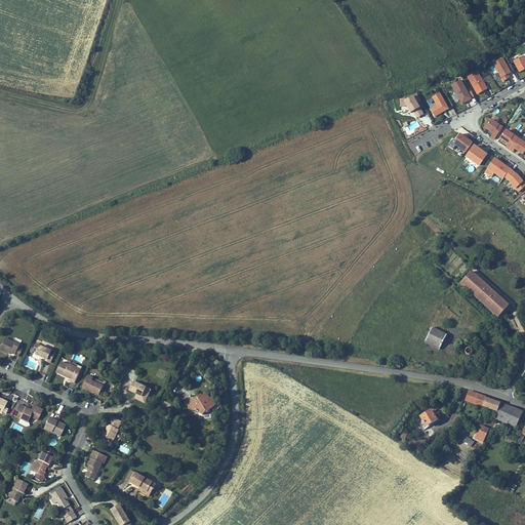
[(524,56),(524,55),(514,62),(519,72),(524,68),(524,56)]
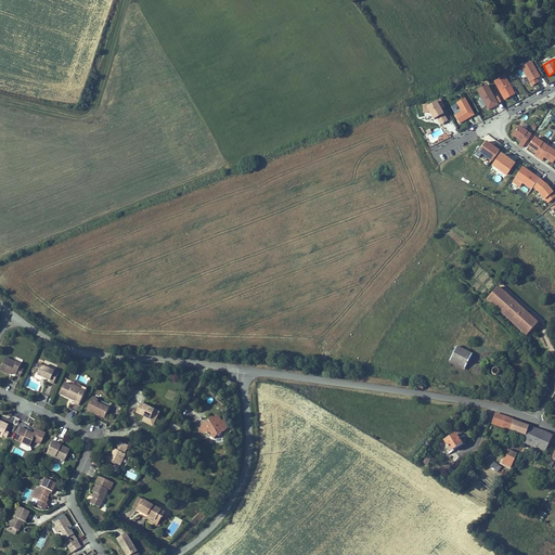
[(541,77),(532,61),(521,67),(532,86),(540,81),(538,78),(541,77)]
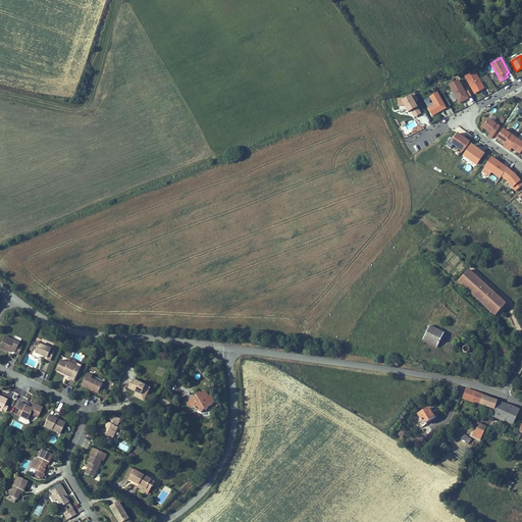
[(485,88),(475,70),(465,76),(475,94),(485,88)]
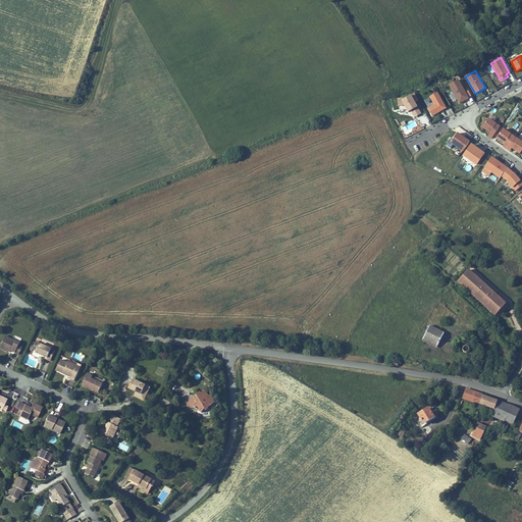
[(469,98),(459,79),(449,85),(460,104),(469,98)]
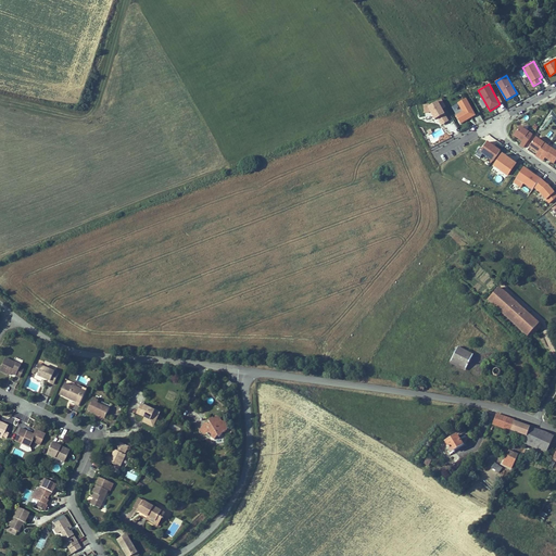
[(467,99),(458,103),(463,112),(456,115),(460,124),(476,116),(467,99)]
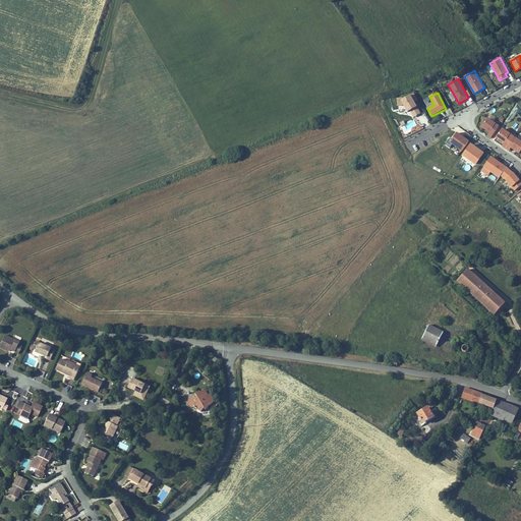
[(414,103),(418,101),(414,94),(403,100),(402,99),(397,100),(398,106),(404,105),(408,112),(410,111),(416,107),(414,103)]
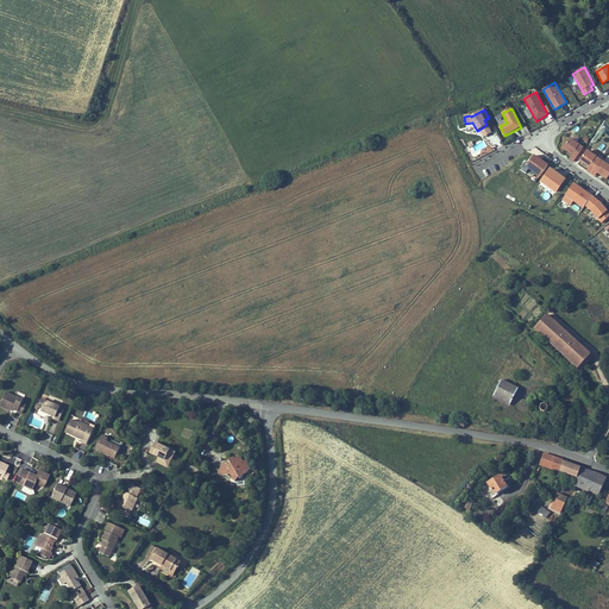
[(491,133),(487,125),(479,130),(484,137),(491,133)]
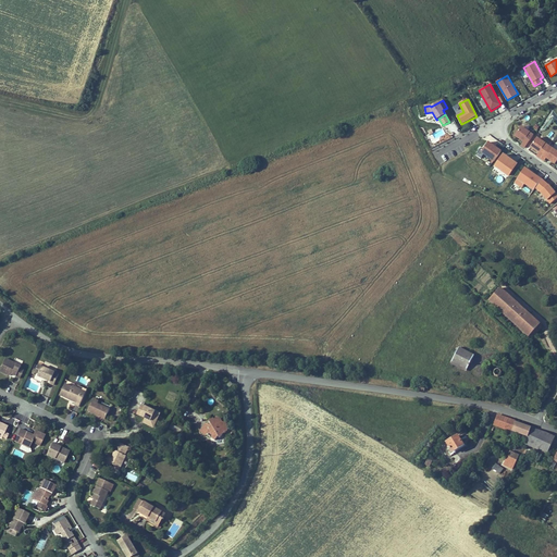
[(529,143),(533,136),(521,127),(515,136),(523,143),(524,143),(525,140),(529,143)]
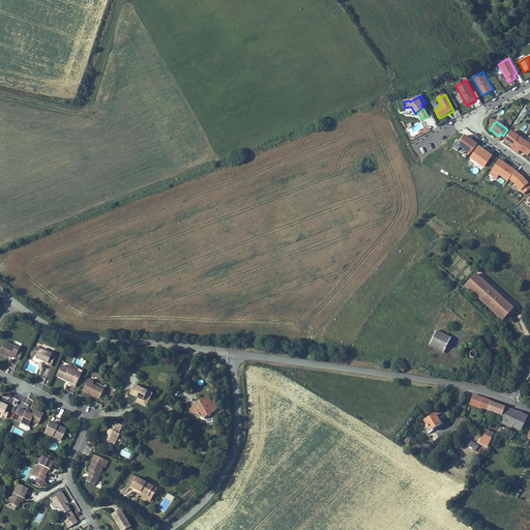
[(518,145),(522,139),(510,130),(504,140),(512,145),(513,143),(518,145)]
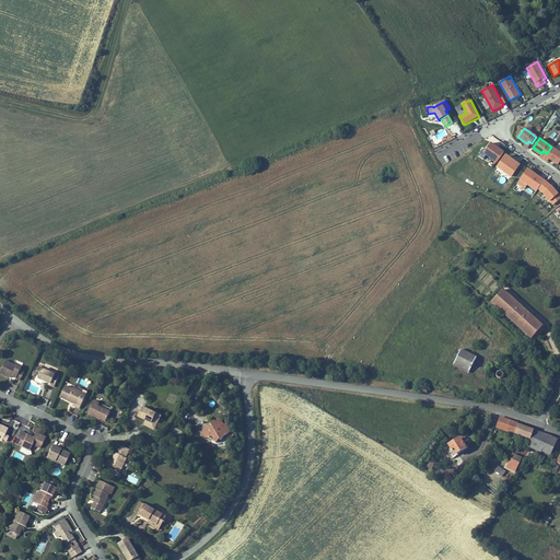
[(504,151),(491,142),(483,154),(497,162),(504,151)]
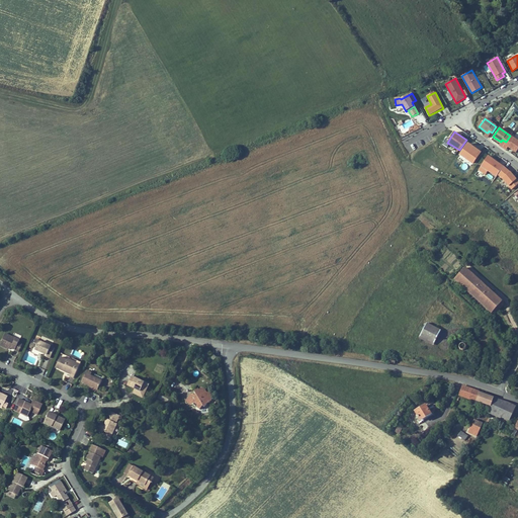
[(517,149),(517,140),(511,136),(506,142),(509,144),(508,146),(508,147),(516,152),(517,149)]
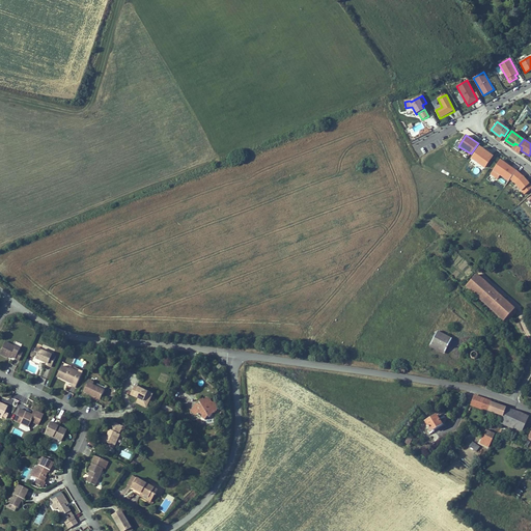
[(485,168),(493,157),(480,148),(473,159),(485,168)]
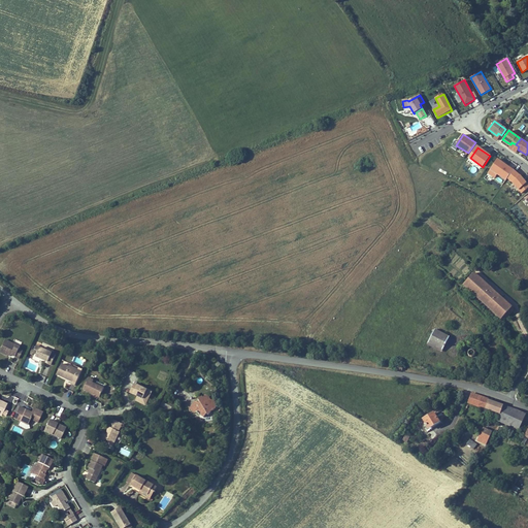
[(514,170),(498,159),(491,169),(506,180),(507,178),(514,170)]
